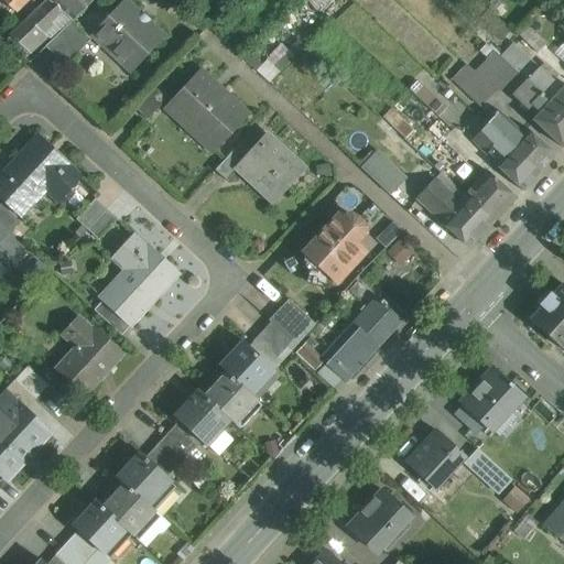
[(4,0),(18,12),(30,0),(4,0)]
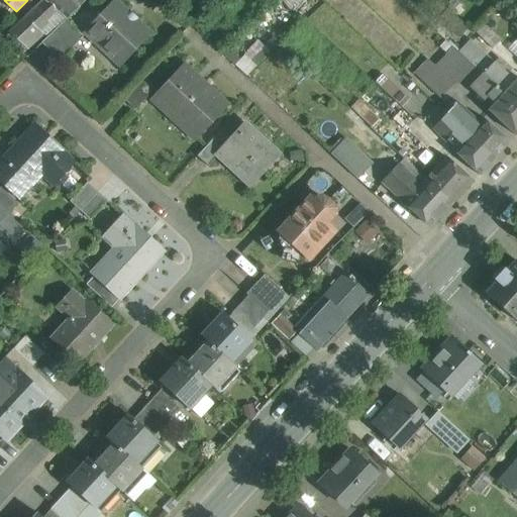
[(45,0),(26,19),(39,33),(41,31),(48,23),(46,22),(59,11),(67,18),(85,0),(45,0)]
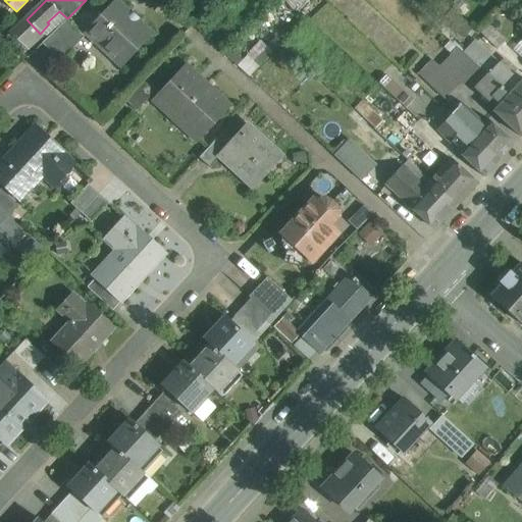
[(151,35),(115,1),(86,33),(121,65),(151,35)]
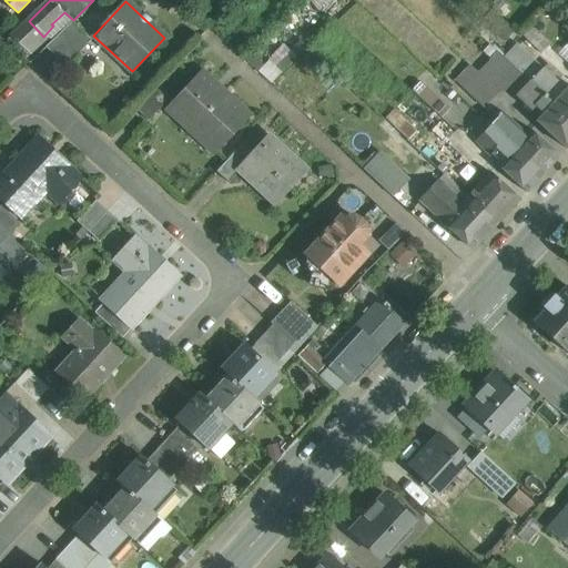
[(43,37),(29,21),(12,38),(32,54),(48,39),(46,34),(43,37)]
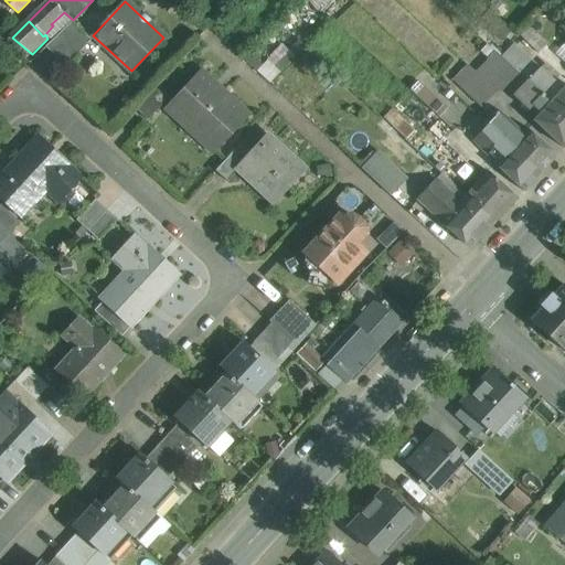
[(72,22),(45,46),(66,66),(91,40),(72,22)]
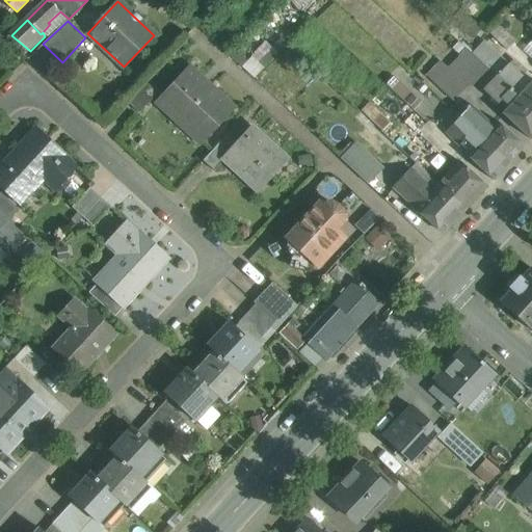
[(30,51),(11,35),(2,45),(21,60),(30,51)]
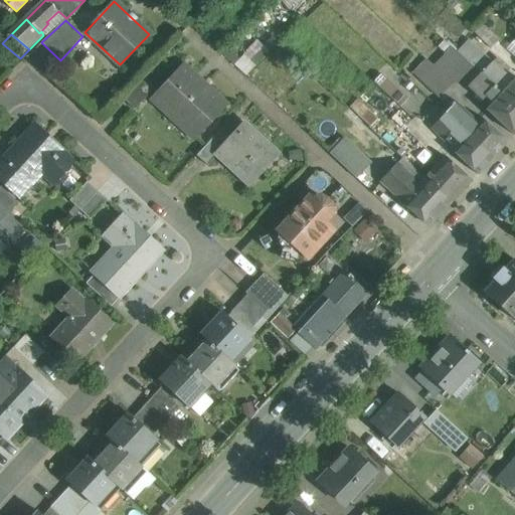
[(449,50),(433,67),(448,81),(463,64),(449,50)]
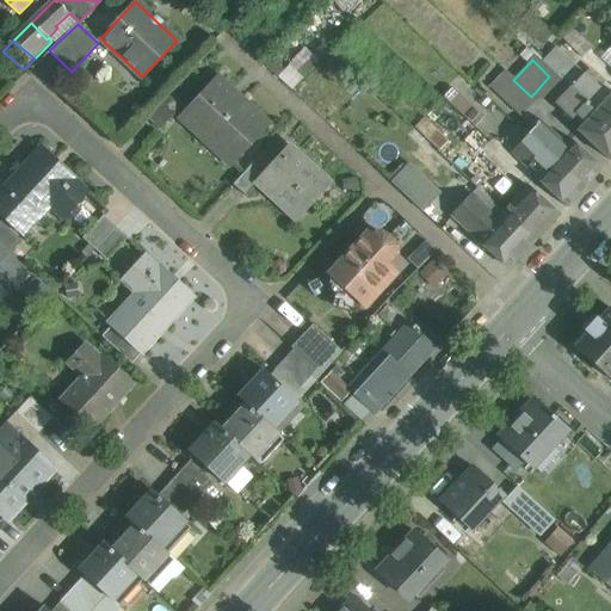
[(599,87),(585,73),(571,88),(594,111),(610,93),(610,91),(603,84),(599,87)]
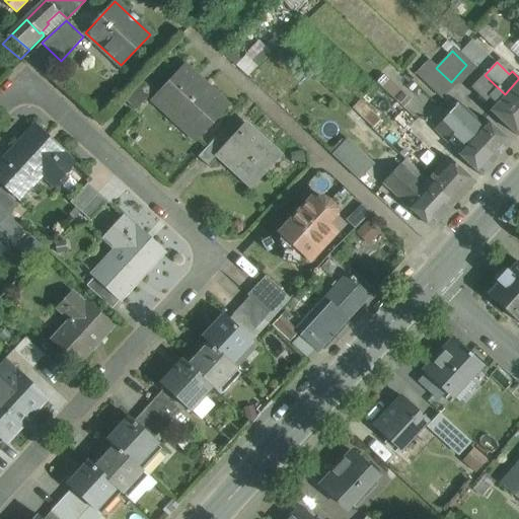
[(227,106),(184,66),(154,99),(197,139),(227,106)]
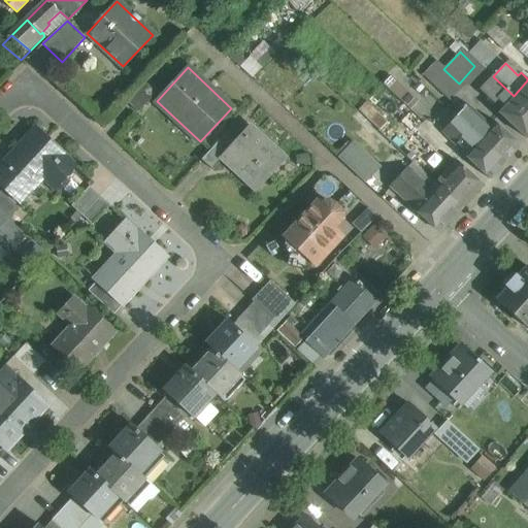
[(527,109),(514,96),(493,76),(481,90),(501,110),(499,112),(526,138),(527,136),(527,109)]
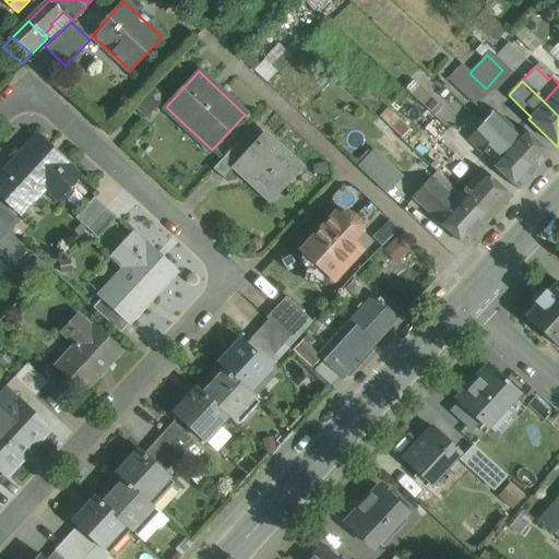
[(418,84),(412,93),(435,113),(442,105),(418,84)]
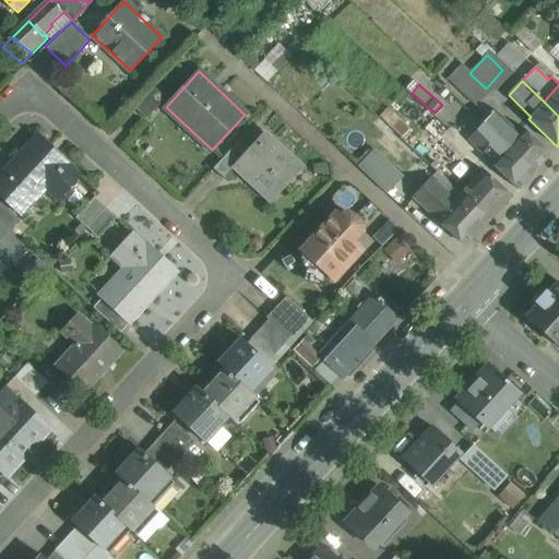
[(476,85),(465,97),(476,106),(486,95),(476,85)]
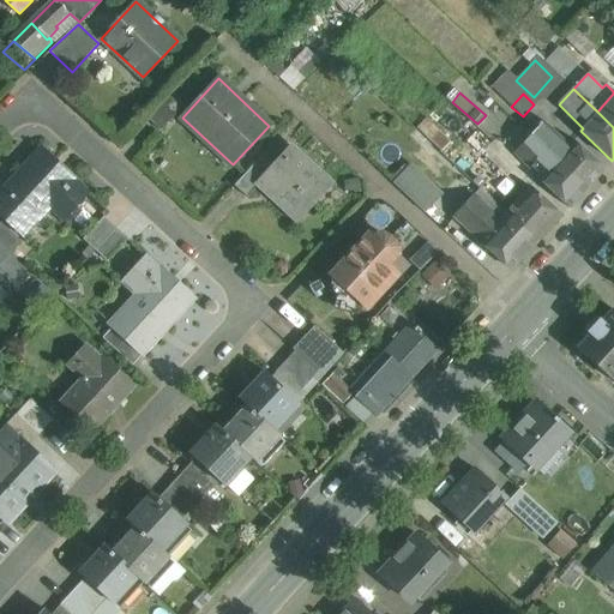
[(613,94),(597,112),(613,127),(613,94)]
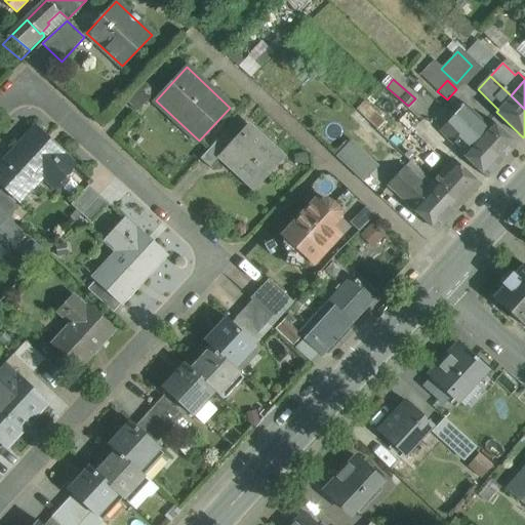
[(144,81),(125,101),(137,112),(156,92),(144,81)]
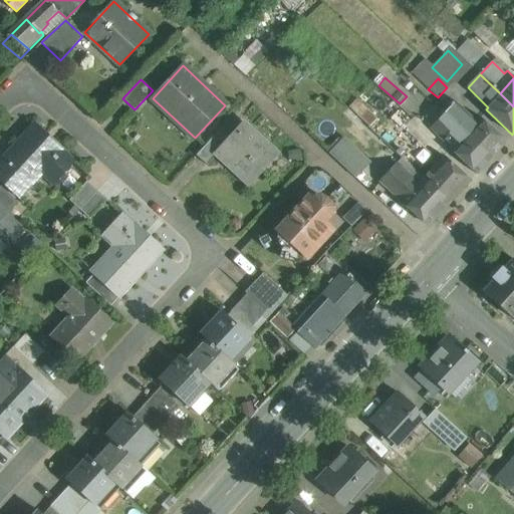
[(429,107),(418,97),(412,104),(422,114),(429,107)]
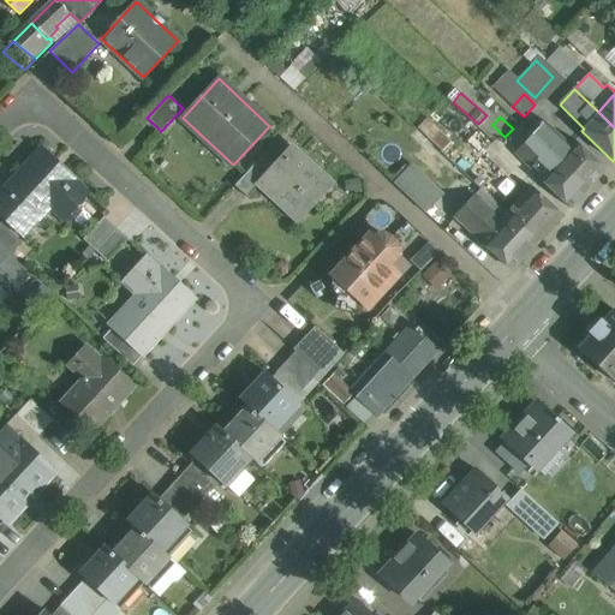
[(452,142),(427,119),(417,129),(442,151),(452,142)]
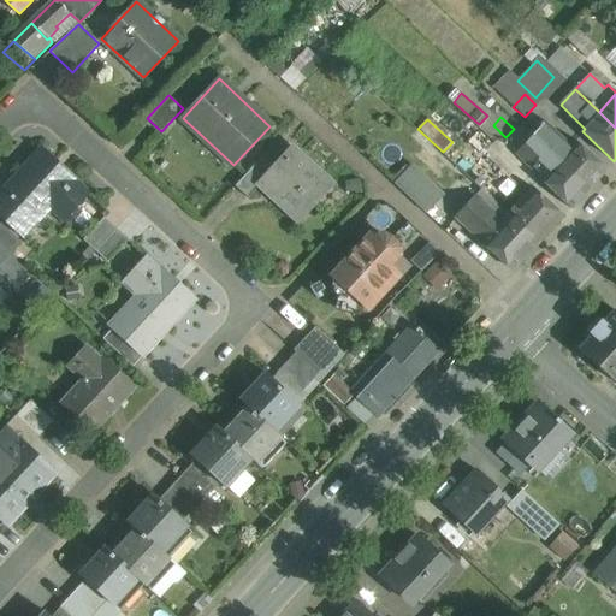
[(569,146),(545,123),(533,136),(556,160),(569,146)]
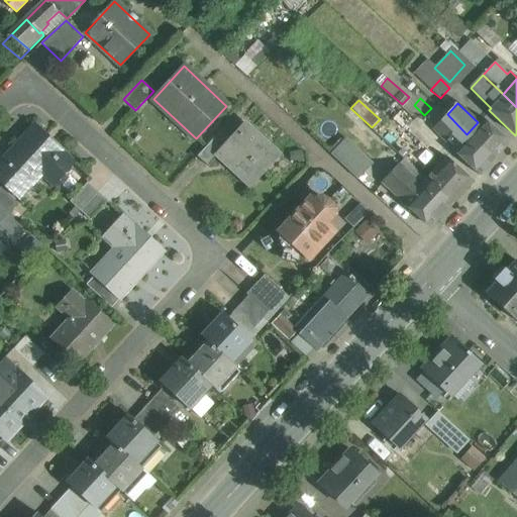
[(467,134),(447,114),(434,128),(447,141),(446,141),(453,148),(467,134)]
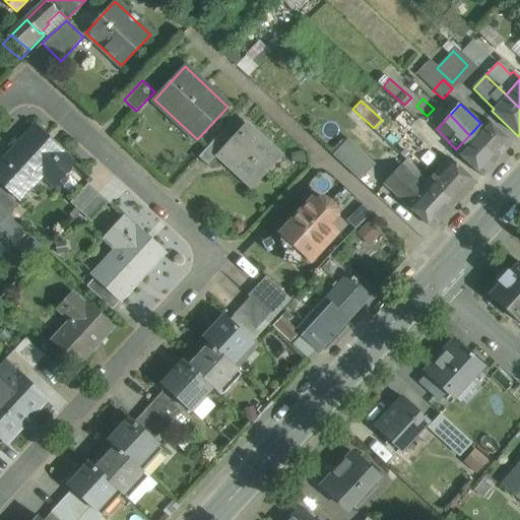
[(512,143),(484,118),(480,123),(469,135),(497,159),(512,143)]
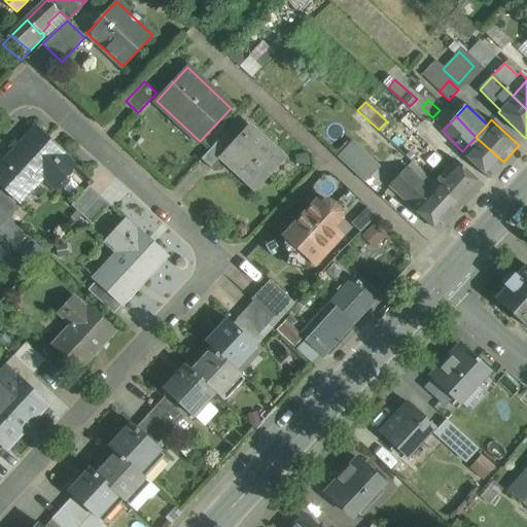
[(284,157),(249,126),(233,144),(220,157),(221,159),(255,190),(284,157)]
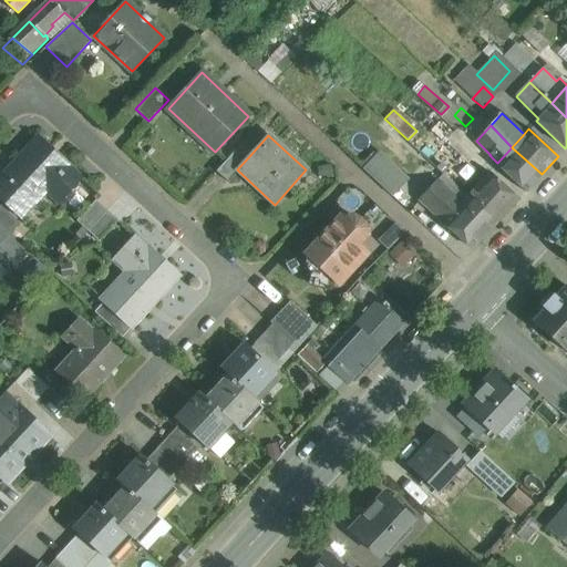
[(14,162),(47,191),(59,203),(81,177),(70,166),(38,136),(14,162)]
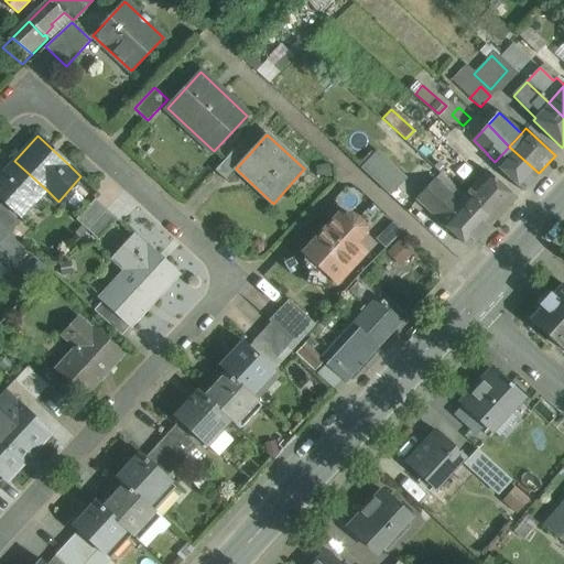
[(239,144),(215,171),(227,182),(237,170),(236,169),(249,154),(239,144)]
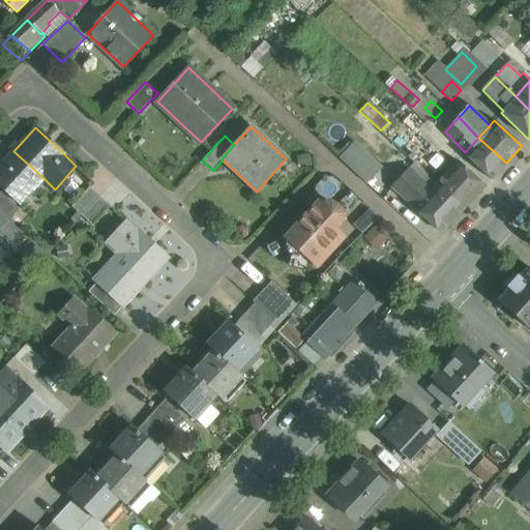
[(506,163),(478,138),(465,152),(464,153),(492,179),(506,163)]
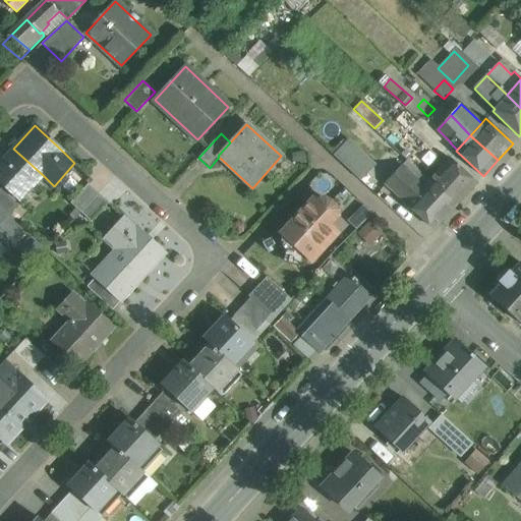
[(334,152),(360,180),(378,165),(350,136),(334,152)]
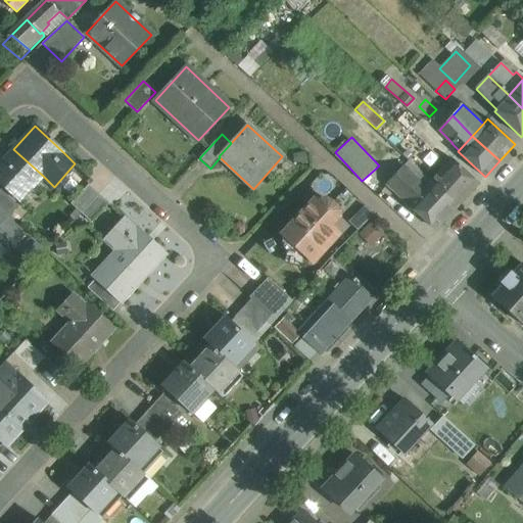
[(43,176),(13,149),(0,163),(0,182),(19,201),(43,176)]
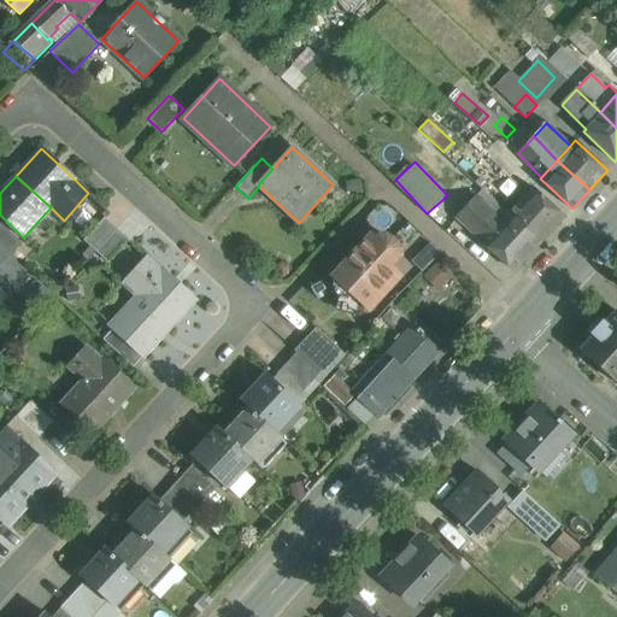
[(564,217),(532,187),(527,193),(519,187),(501,207),(483,191),(482,192),(540,244),(564,217)]
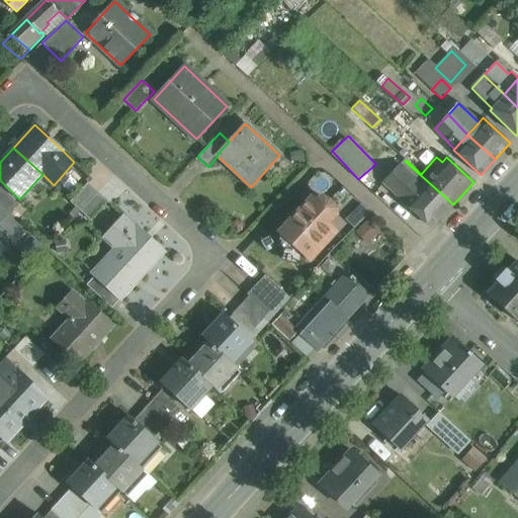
[(453,204),(405,161),(384,183),(432,227),(453,204)]
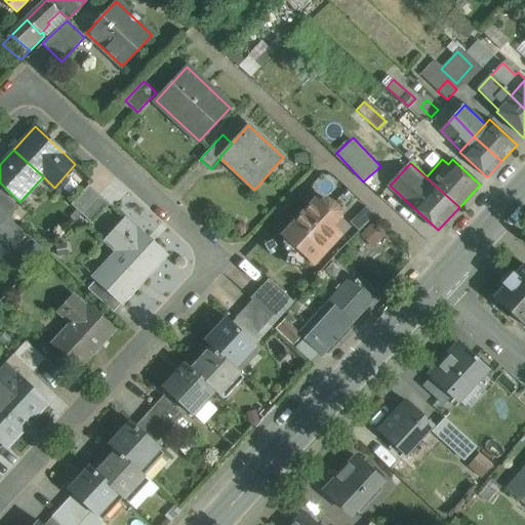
[(89,185),(71,205),(81,214),(99,195),(89,185)]
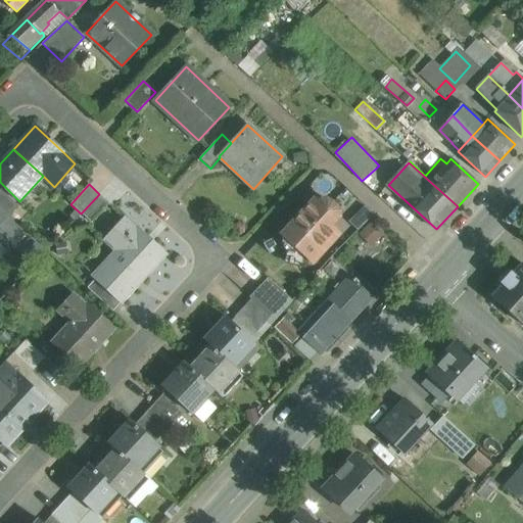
[(18,206),(0,190),(0,189),(0,207),(9,217),(18,206)]
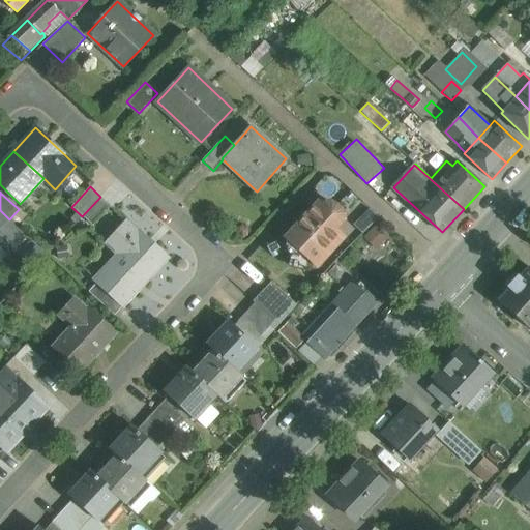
[(100,197),(82,216),(92,226),(111,206),(100,197)]
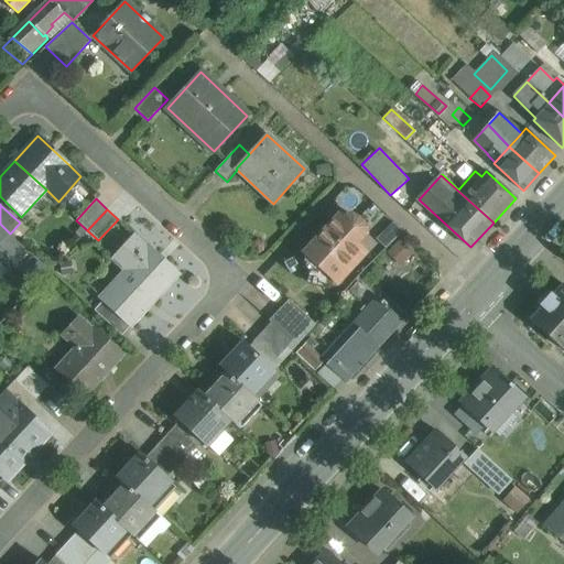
[(338,216),(304,252),(306,255),(303,261),(305,268),(310,271),(316,272),(322,270),(333,279),(360,249),(355,245),(365,234),(365,228),(361,223),(357,219),(353,216),(346,217),(343,220),(338,216)]
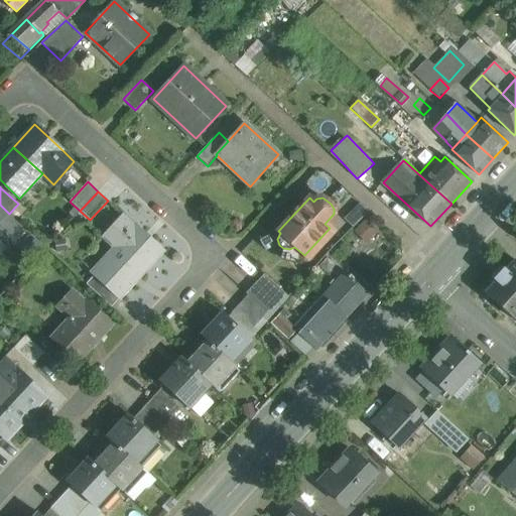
[(0,222),(9,214),(0,205),(0,222)]
